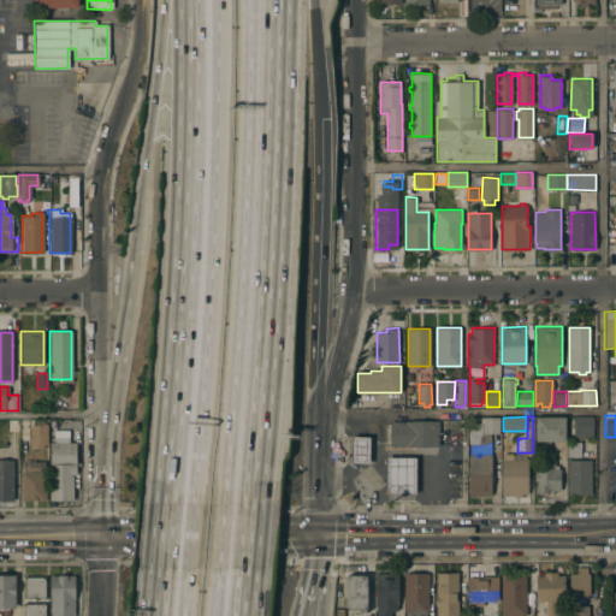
[(535,440),(535,416),(566,416),(566,440),(535,440)]
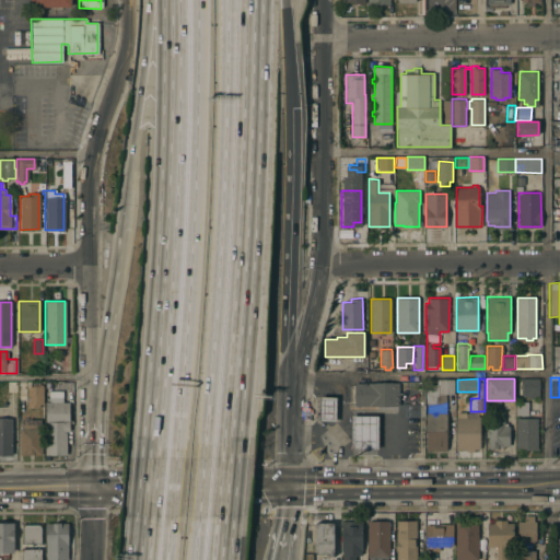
[(541,378),(541,388),(539,388),(539,396),(534,396),(534,397),(529,397),(529,396),(523,396),(523,387),(521,387),(521,378),(541,378)]
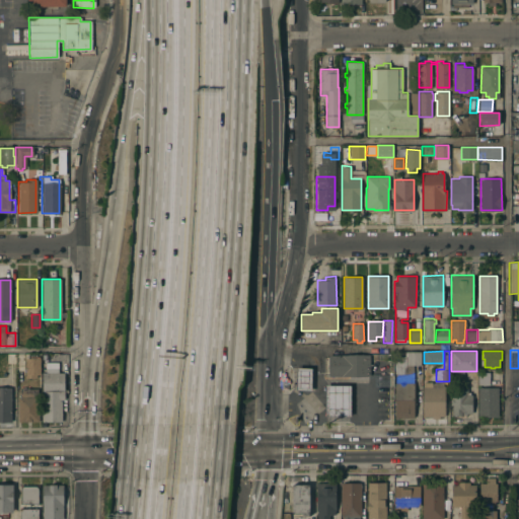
[(406,352),(421,352),(421,365),(406,365),(406,352)]
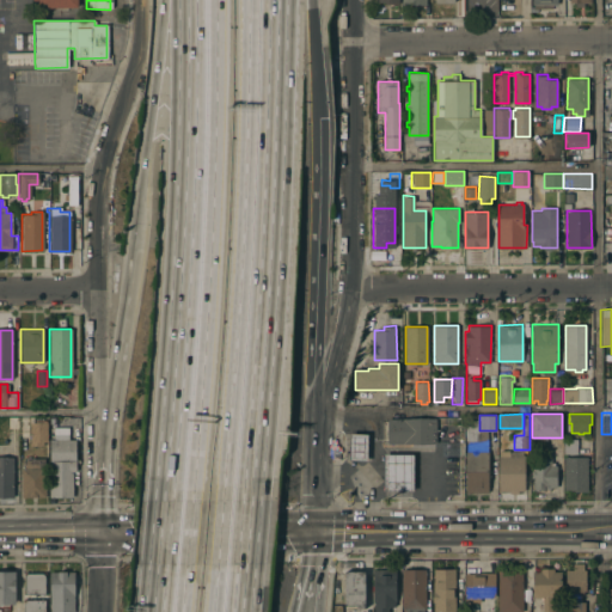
[(387,418),(435,417),(436,442),(387,444),(387,418)]
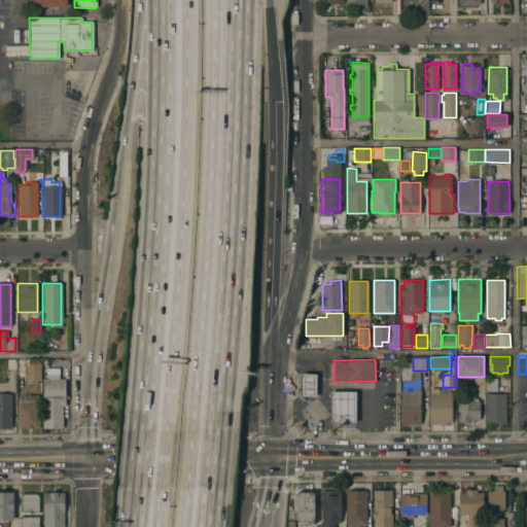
[(33,363),(33,362),(39,362),(39,380),(36,380),(36,384),(25,384),(25,363),(33,363)]
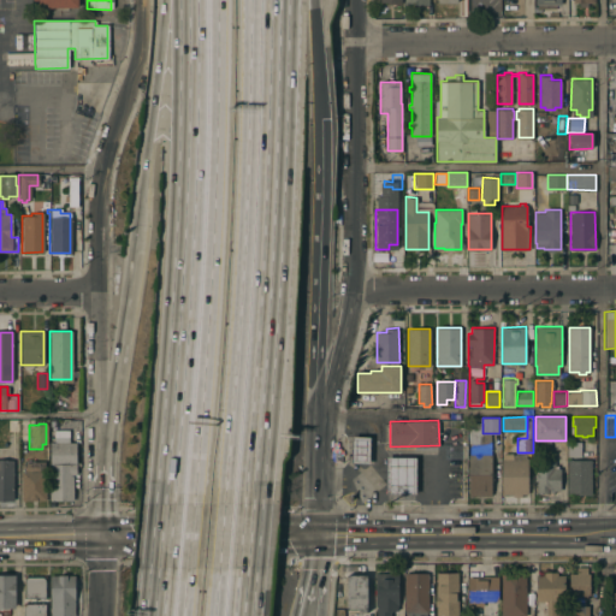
[(53,443),(53,431),(67,431),(67,443),(75,443),(75,474),(71,474),(71,501),(49,501),(49,443),(53,443)]
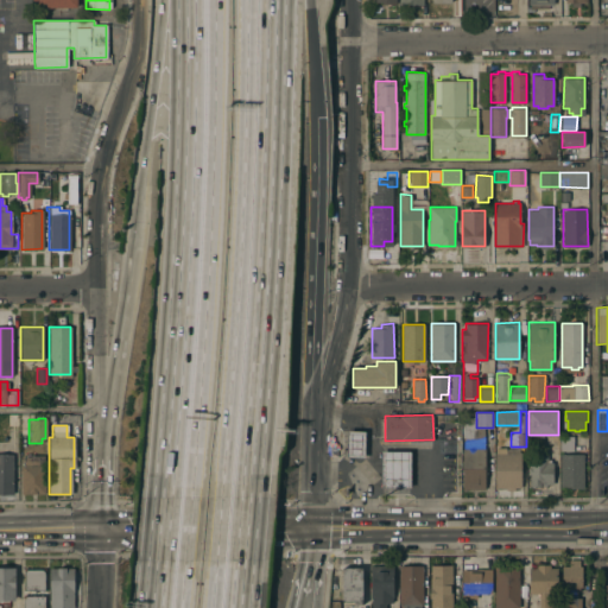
[(346,457),(363,457),(363,431),(346,431),(346,457)]
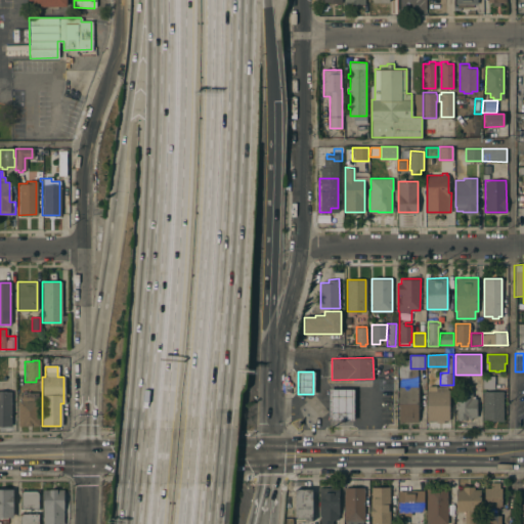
[(482,376),(494,375),(494,388),(483,388),(482,376)]
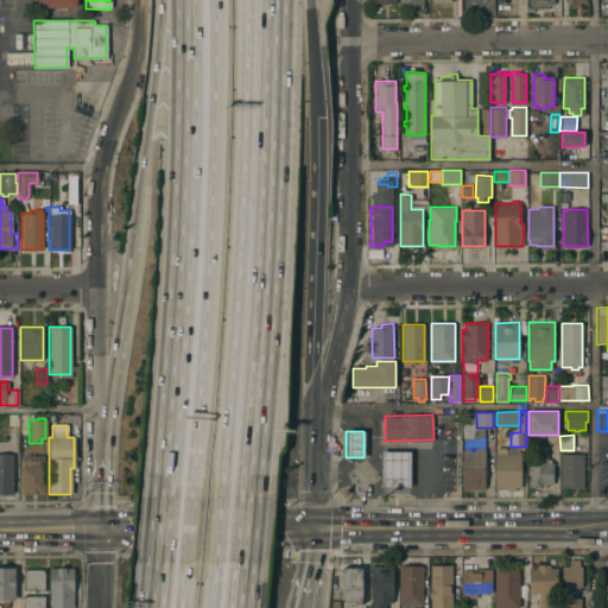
[(485,437),(485,448),(486,448),(485,488),(463,488),(463,437),(485,437)]
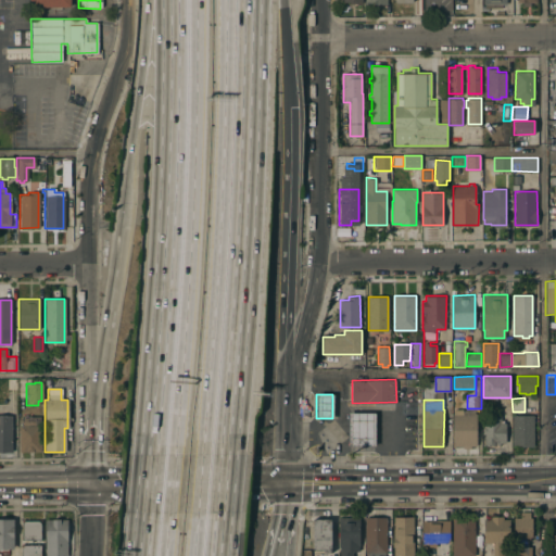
[(453,413),(454,413),(454,408),(463,408),(463,409),(475,409),(475,413),(477,413),(477,445),(470,445),(470,447),(463,447),(463,445),(453,445),(453,413)]
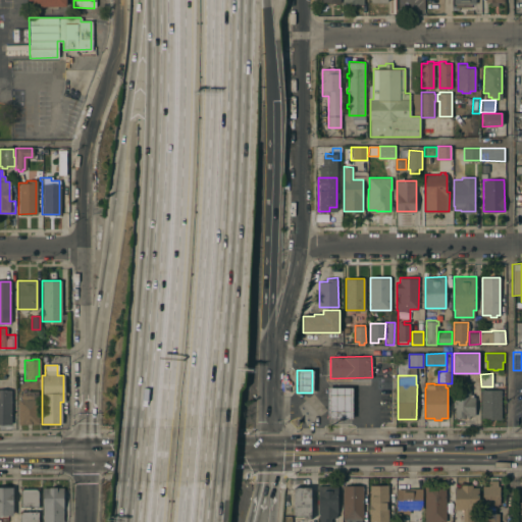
[(352,419),(327,419),(326,388),(352,388),(352,419)]
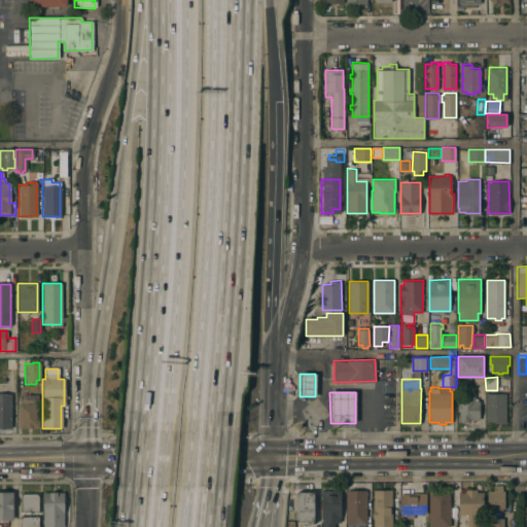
[(460,411),(458,411),(458,405),(459,405),(459,393),(475,393),(475,400),(480,400),(479,419),(473,419),(473,421),(460,421),(460,411)]
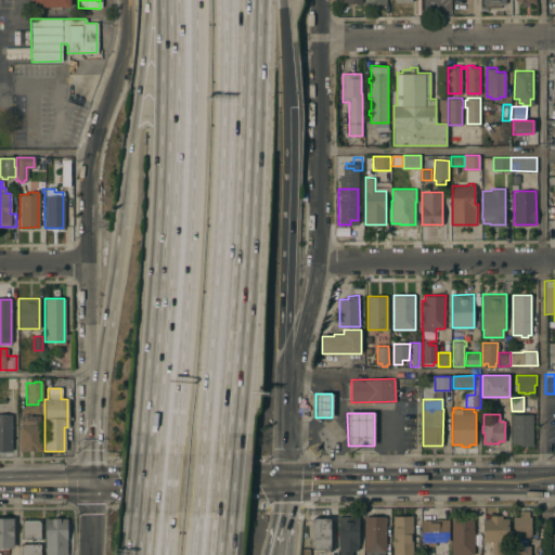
[(512,414),(532,414),(532,446),(512,446),(512,414)]
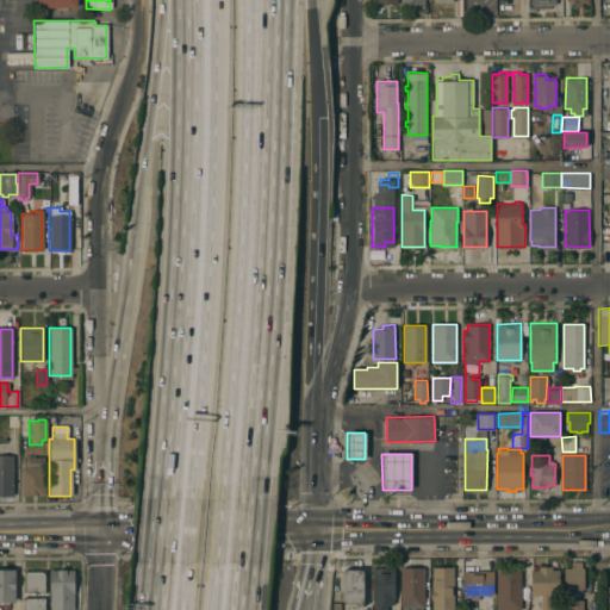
[(0,456),(12,456),(12,496),(0,496),(0,456)]
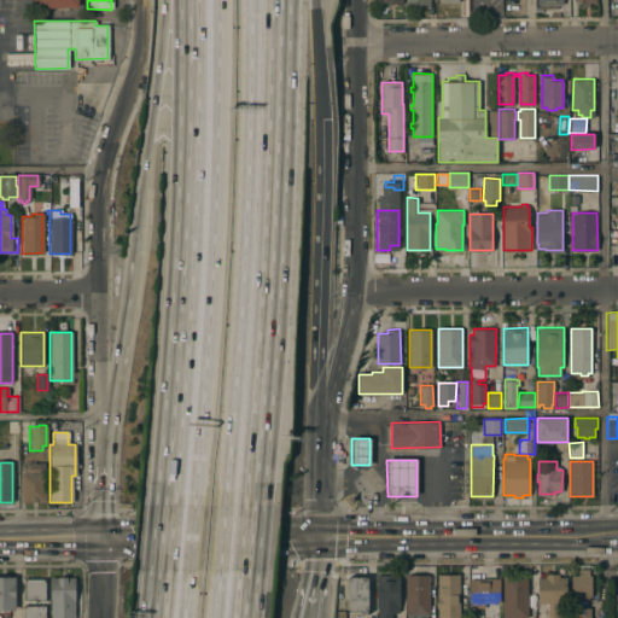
[(21,473),(23,473),(23,468),(24,468),(24,465),(29,465),(29,462),(44,462),(44,472),(45,472),(45,502),(21,502),(21,473)]
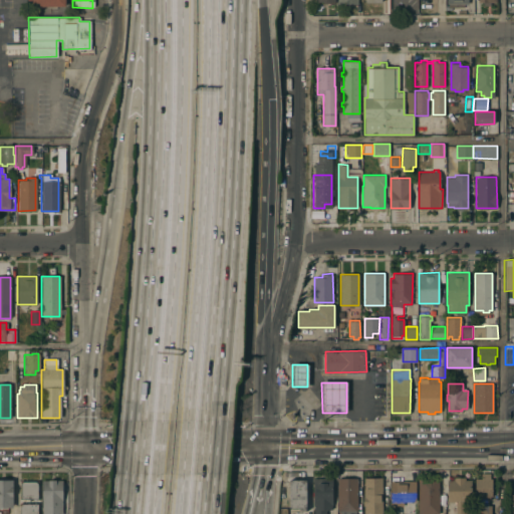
[(481,478),(481,473),(490,473),(490,478),(492,478),(492,496),(490,496),(490,499),(488,499),(488,505),(491,505),(491,513),(475,513),(475,478),(481,478)]
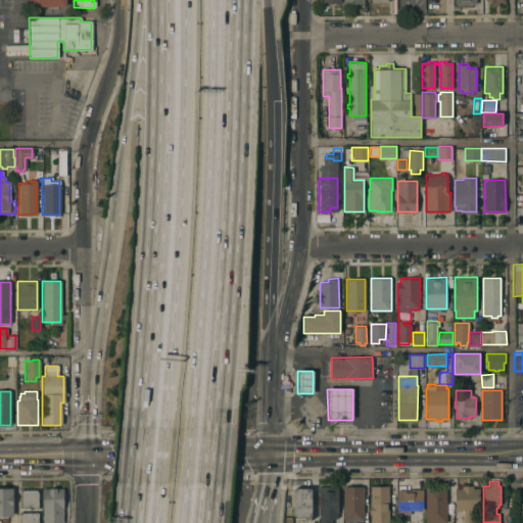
[(426,522),(426,485),(434,485),(434,487),(437,487),(437,485),(446,485),(446,522),(440,522),(426,522)]
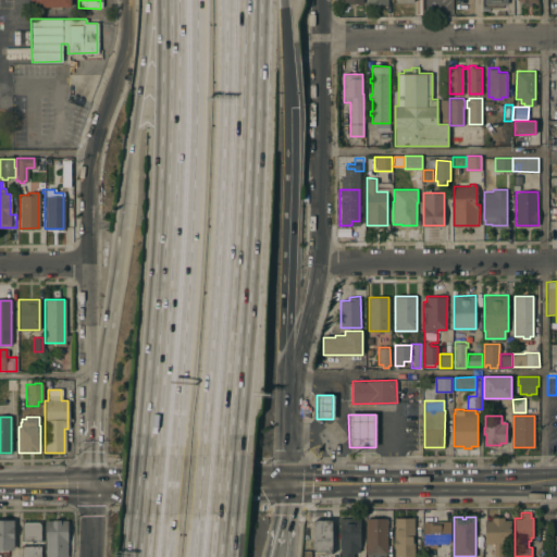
[(492,520),(492,517),(504,517),(504,519),(510,519),(510,543),(502,543),(502,556),(494,556),(494,543),(485,543),(485,520),(492,520)]
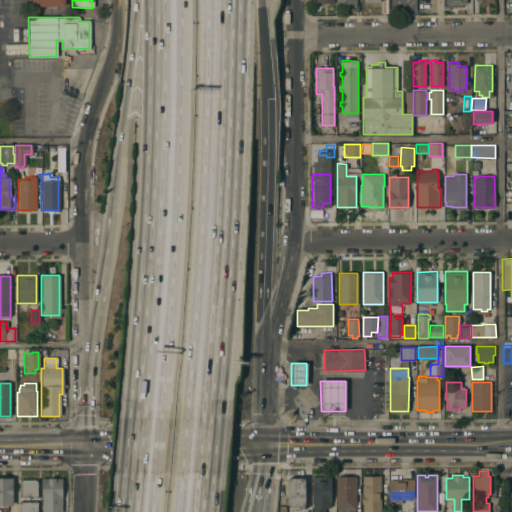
[(313,511),(313,503),(312,503),(312,476),(331,476),(331,503),(330,503),(330,507),(325,507),(325,508),(327,508),(327,511),(313,511)]
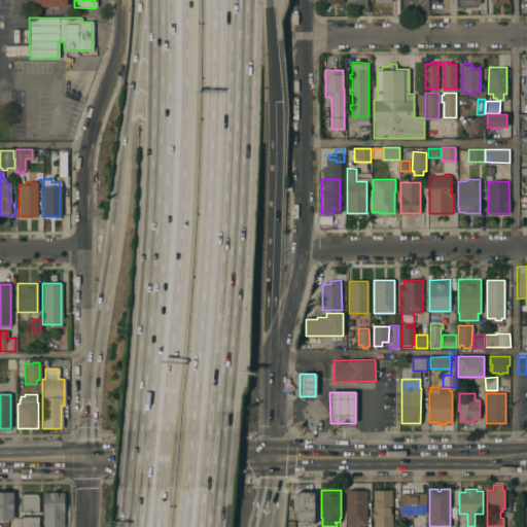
[(365,490),(365,526),(347,526),(347,490),(365,490)]
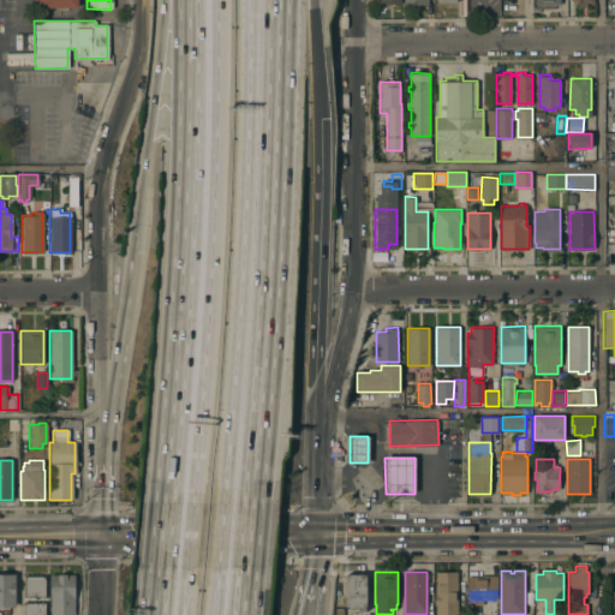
[(457,572),(457,614),(434,614),(434,605),(433,605),(433,595),(434,595),(434,572),(457,572)]
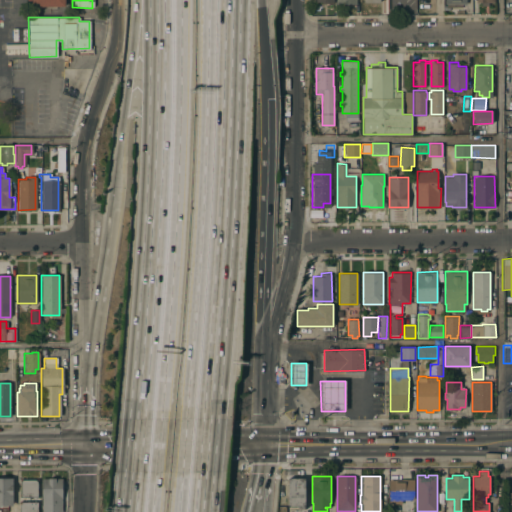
[(402,479),(402,476),(414,476),(414,499),(402,499),(402,502),(413,502),(413,511),(401,511),(393,511),(393,502),(389,502),(389,479),(402,479)]
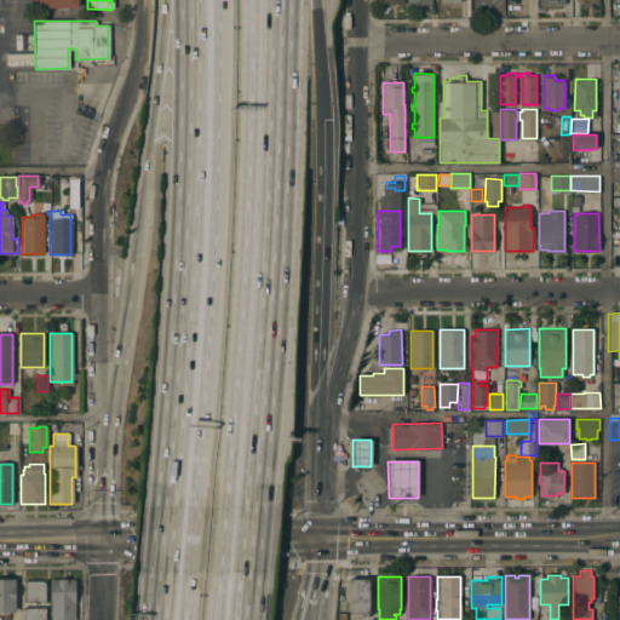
[(0,579),(13,579),(13,613),(0,613),(0,579)]
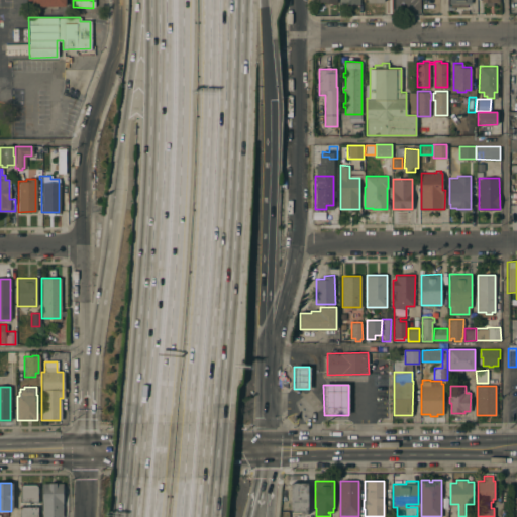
[(18,485),(20,483),(22,485),(35,485),(36,484),(37,485),(36,487),(36,502),(20,502),(20,487),(18,485)]
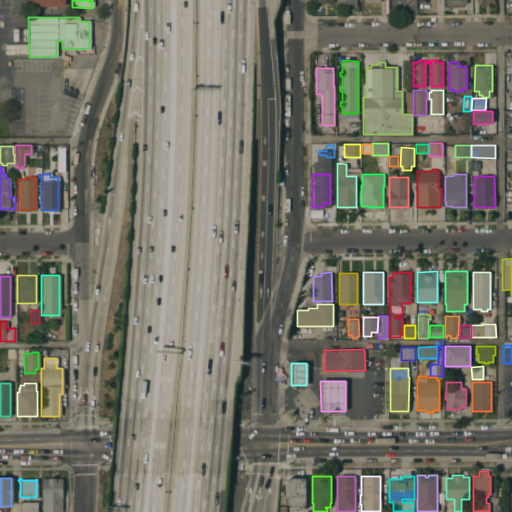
[(61,478),(61,511),(41,511),(41,478),(61,478)]
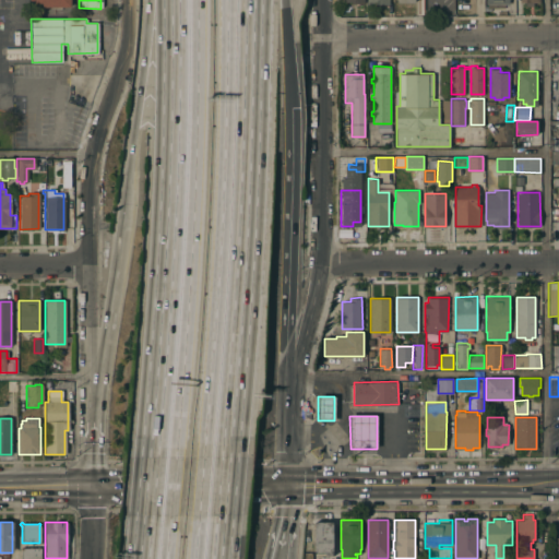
[(332,522),(331,555),(324,555),(324,554),(313,554),(313,522),(332,522)]
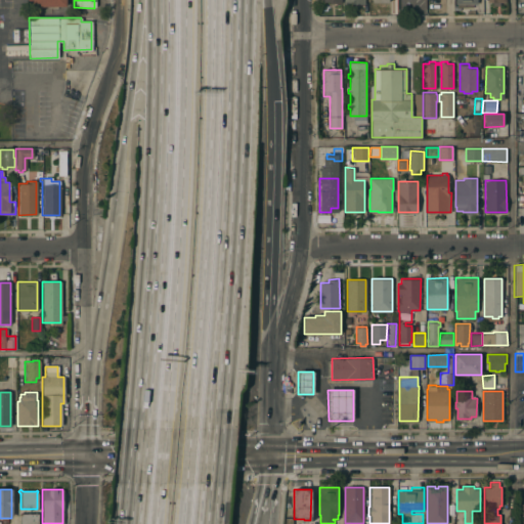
[(19,523),(19,516),(18,515),(19,513),(22,514),(37,514),(37,523),(19,523)]
